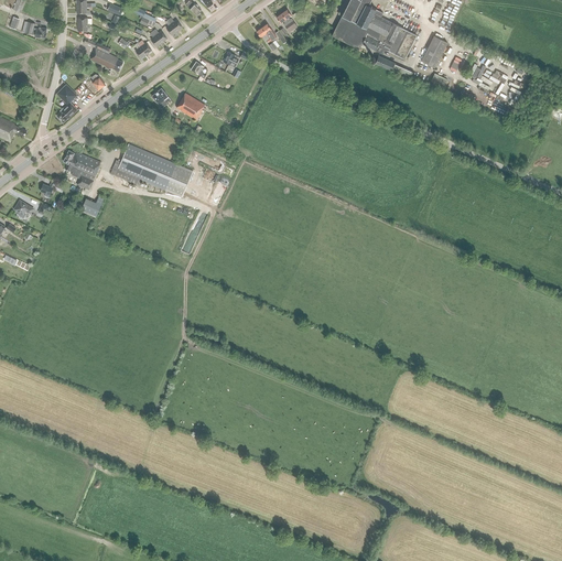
[(13,0),(11,7),(17,9),(20,0),(13,0)]
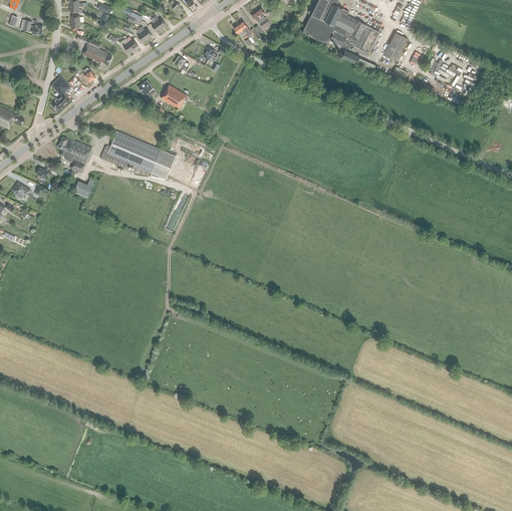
[(96,6),(107,11),(109,5),(98,0),(96,6)]
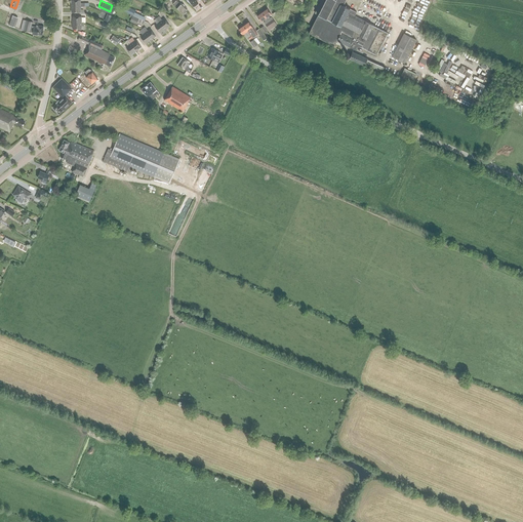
[(180,2),(178,0),(178,1),(177,0),(171,0),(172,1),(171,2),(174,5),(180,11),(182,10),(183,11),(184,9),(184,8),(184,7),(185,6),(183,3),(183,2),(182,1),(180,2)]
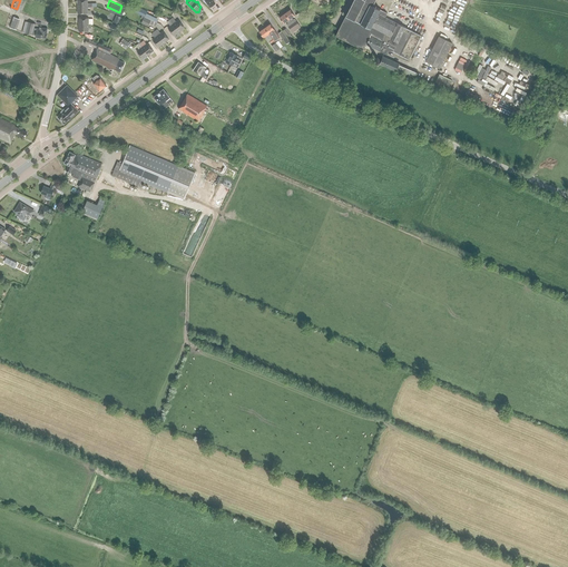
[(378,6),(371,2),(372,0),(345,0),(340,10),(343,12),(333,32),(361,47),(363,40),(384,51),(387,46),(407,56),(419,32),(383,15),(385,10),(378,6)]
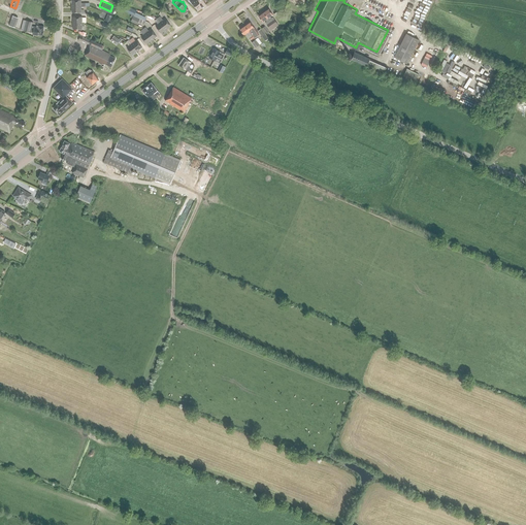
[(131,13),(131,12),(133,9),(134,8),(122,2),(120,7),(131,13)]
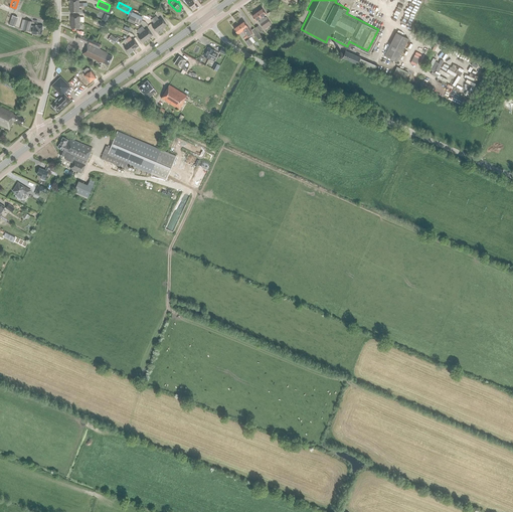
[(261,6),(255,9),(266,23),(269,21),(264,14),(263,15),(262,12),(264,11),(261,6)]
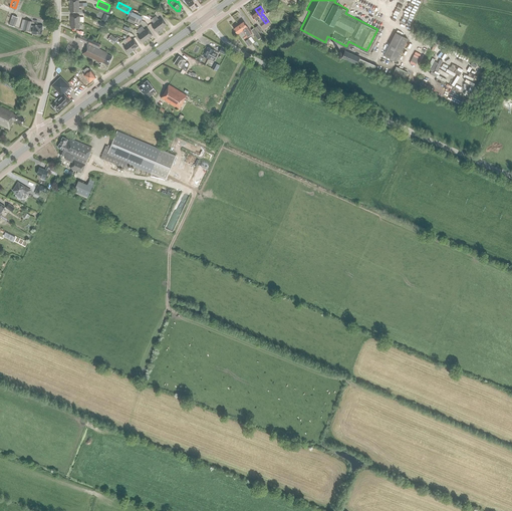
[(261,26),(265,23),(255,9),(250,13),(253,18),(256,16),(258,18),(256,19),(261,26)]
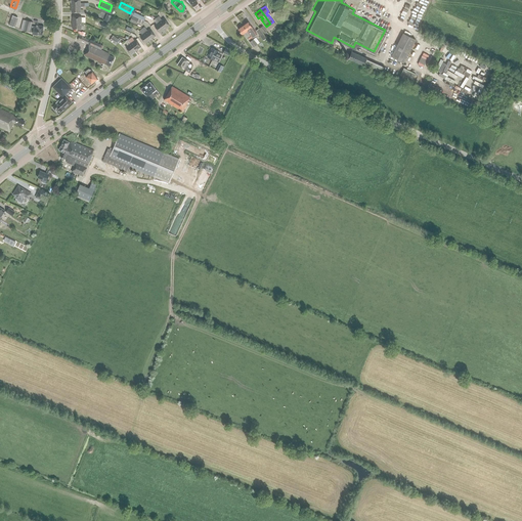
[(14,24),(17,13),(11,12),(8,23),(14,24)]
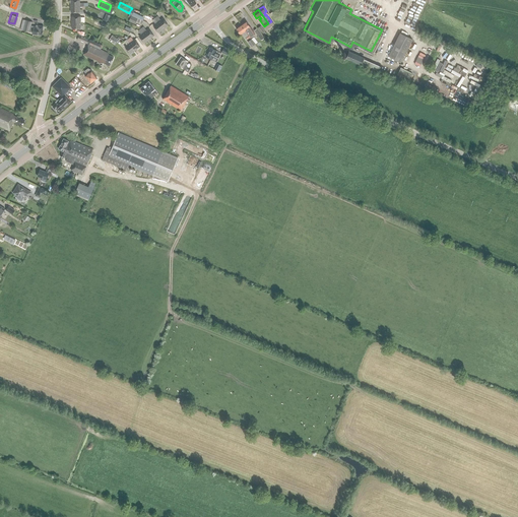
[(133,21),(135,15),(131,14),(129,13),(126,18),(133,21)]
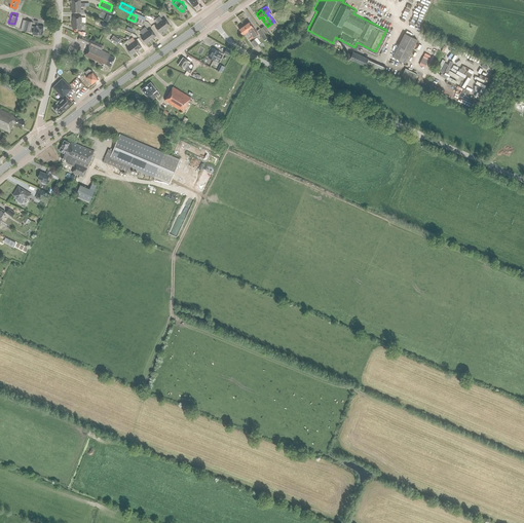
[(157,13),(155,15),(163,26),(169,23),(162,15),(160,16),(157,13)]
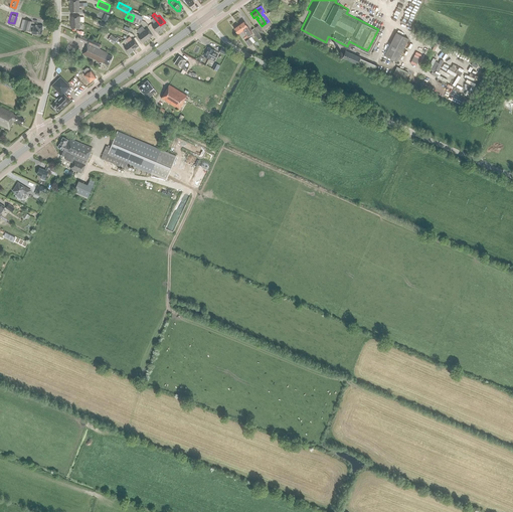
[(152,15),(149,17),(152,20),(149,22),(155,29),(160,25),(152,15)]
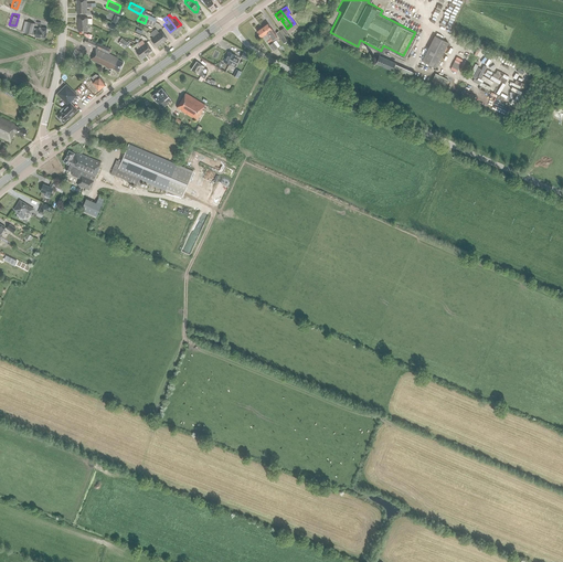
[(38,25),(31,25),(32,21),(23,18),(20,29),(30,31),(33,32),(33,33),(38,34),(39,34),(43,34),(44,25),(39,24),(38,24),(38,25)]
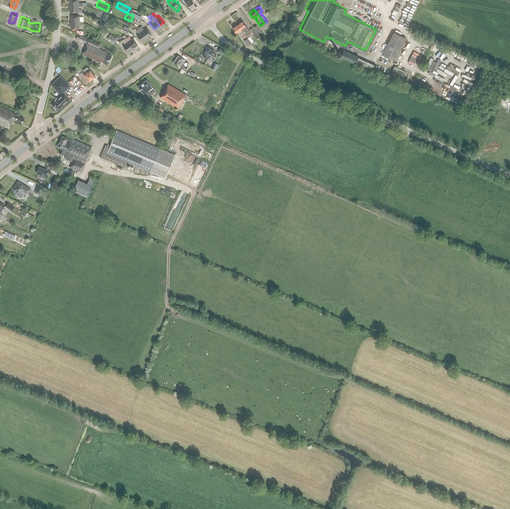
[(244,30),(247,28),(241,18),(236,22),(241,29),(242,31),(244,34),(246,32),(244,30)]
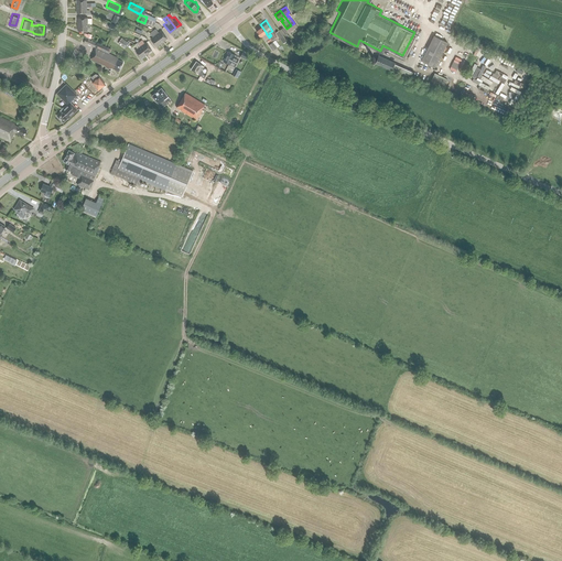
[(266,40),(269,38),(267,34),(266,32),(260,24),(255,29),(258,34),(261,32),(265,36),(266,40)]
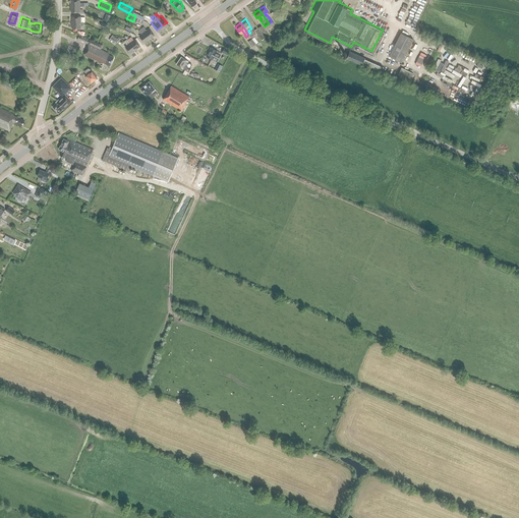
[(148,37),(153,33),(147,25),(145,27),(141,23),(139,25),(148,37)]
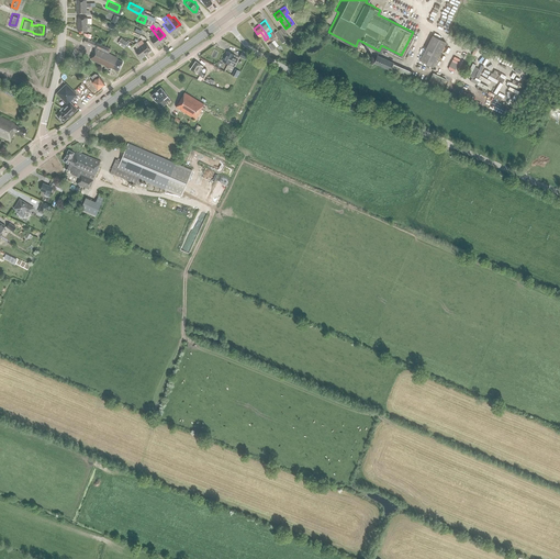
[(154,44),(159,40),(150,28),(147,30),(150,34),(148,35),(154,44)]
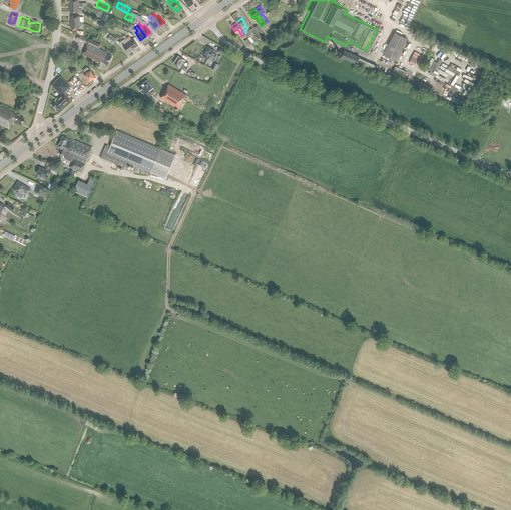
[(259,34),(254,30),(251,25),(248,27),(252,32),(256,36),(259,34)]
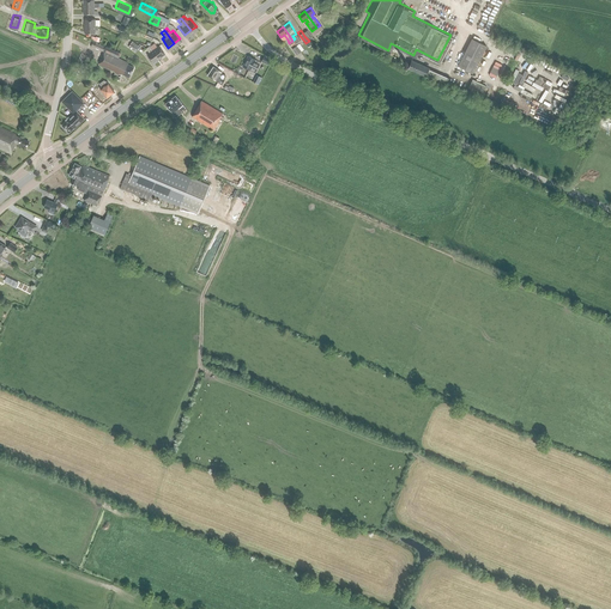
[(472,34),(458,62),(473,69),(488,42),(472,34)]
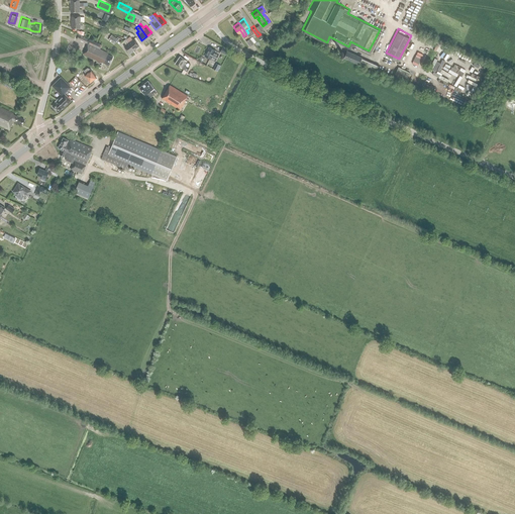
[(78,37),(86,40),(81,52),(100,61),(100,60),(107,63),(111,54),(105,52),(106,50),(98,46),(100,42),(87,35),(86,36),(76,31),(74,36),(78,37)]
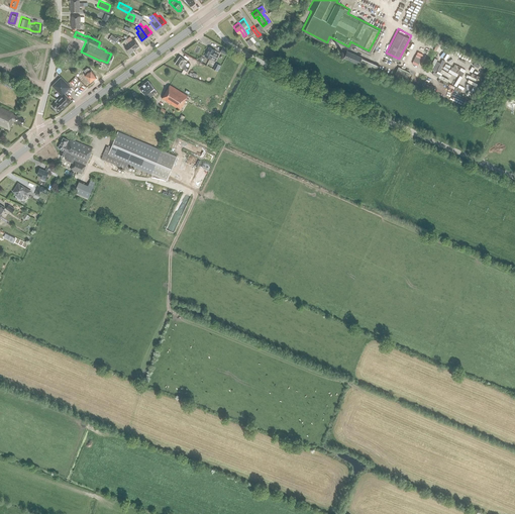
[(106,37),(111,40),(114,35),(109,32),(106,37)]
